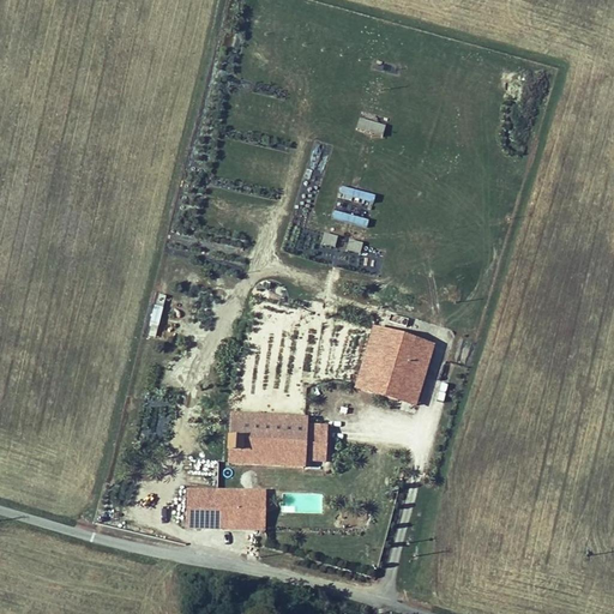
[(359,118),(355,130),(381,138),(385,126),(359,118)]
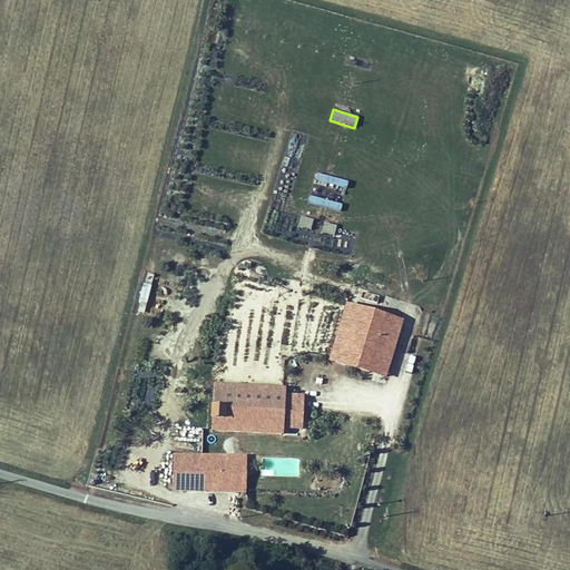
[(298,216),(296,228),(310,231),(312,219),(298,216)]
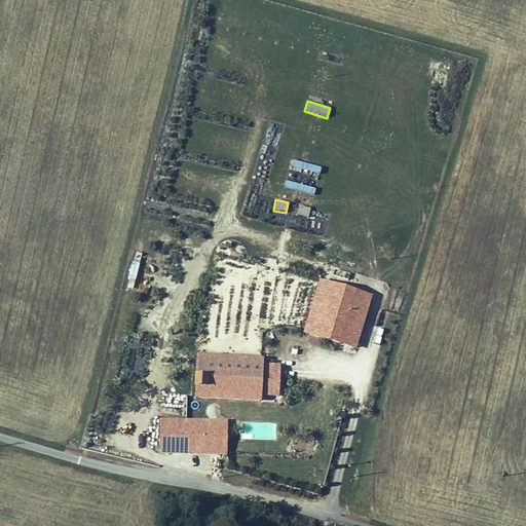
[(298,205),(295,215),(307,219),(310,209),(298,205)]
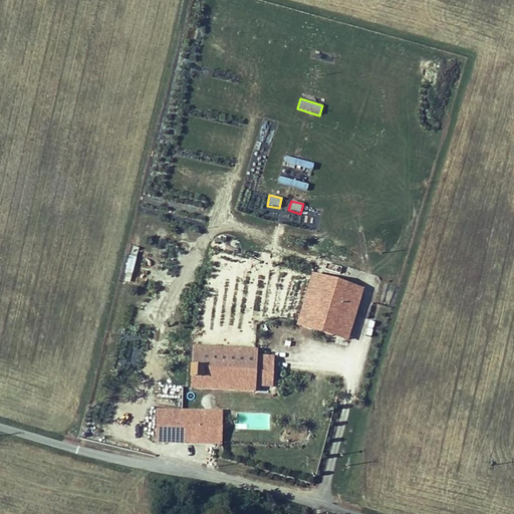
[(349,338),(365,284),(314,270),(299,322),(349,338)]
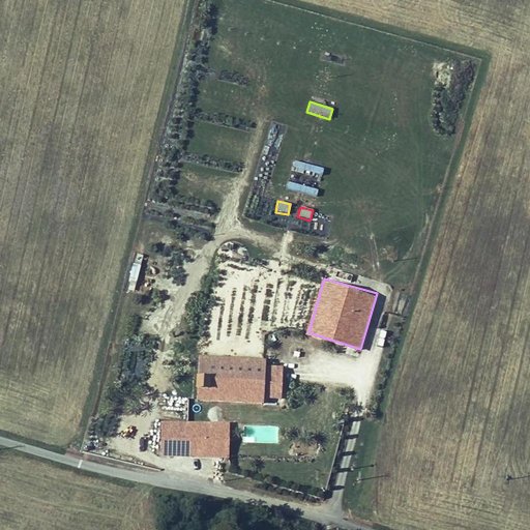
[(268,363),(269,358),(198,356),(196,396),(266,401),(265,396),(286,399),(287,365),(268,363)]
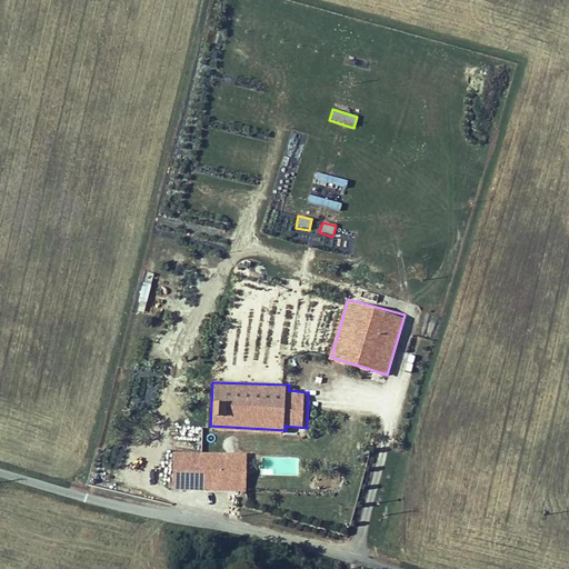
[(176,448),(173,486),(248,490),(250,451),(176,448)]
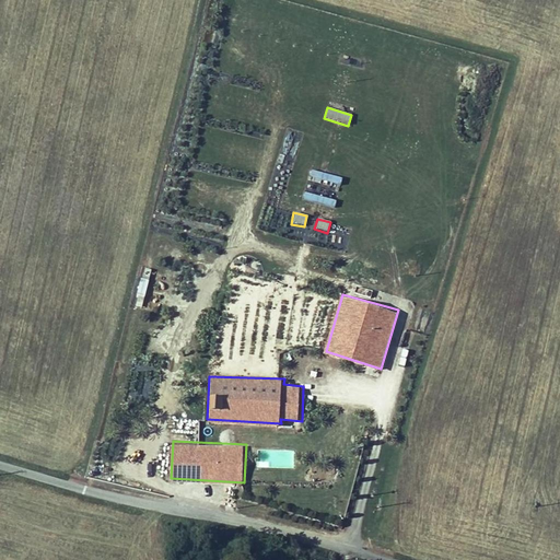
[(256,450),(256,466),(292,468),(293,452),(256,450)]
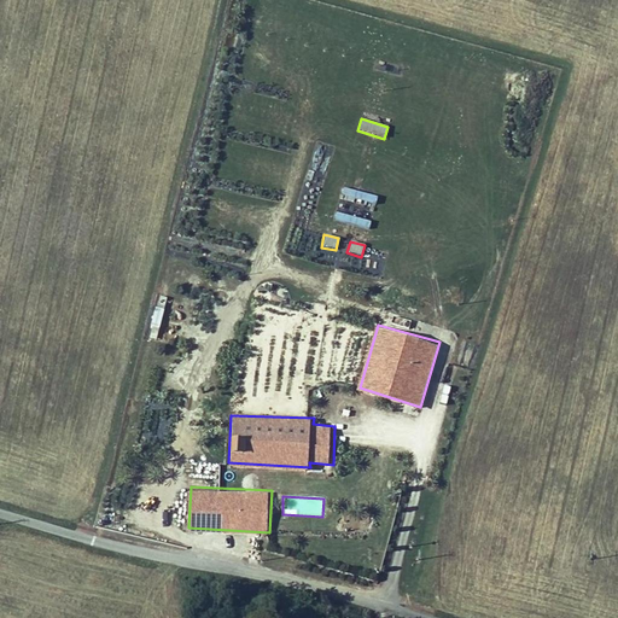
All buildings are outlined.
